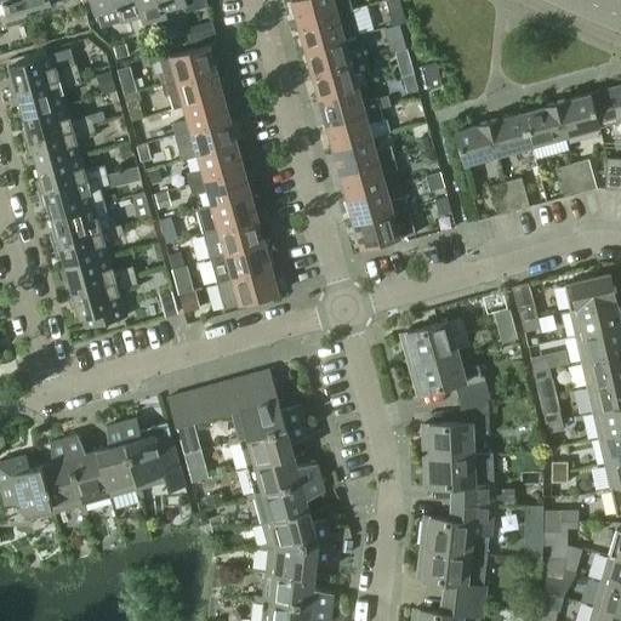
[(1,0),(6,17),(28,11),(24,0),(1,0)]
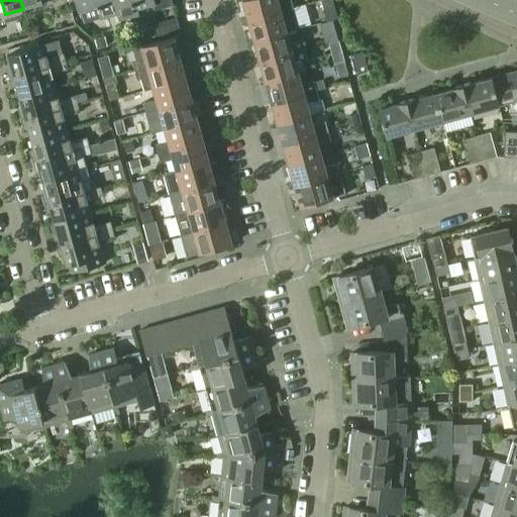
[(20,0),(23,9),(40,4),(39,0),(20,0)]
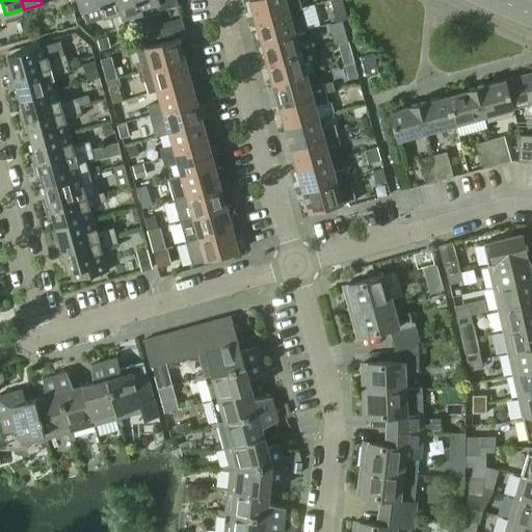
[(103,19),(121,15),(122,14),(117,0),(78,0),(81,10),(100,5),(103,19)]
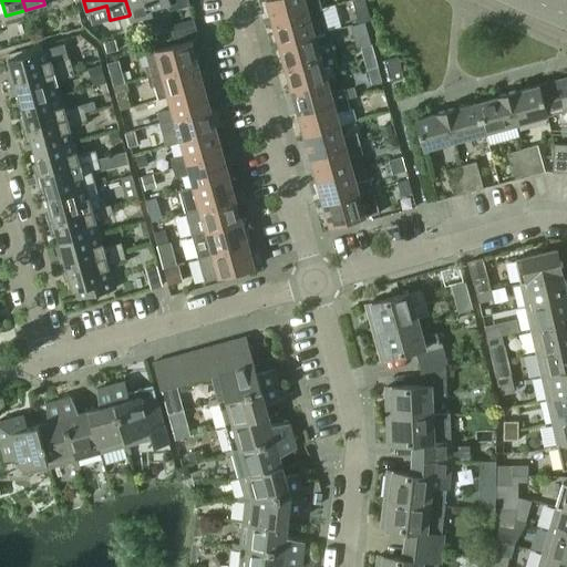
[(129,16),(131,21),(151,16),(148,10),(167,4),(168,11),(189,6),(187,0),(125,0),(130,14),(129,16)]
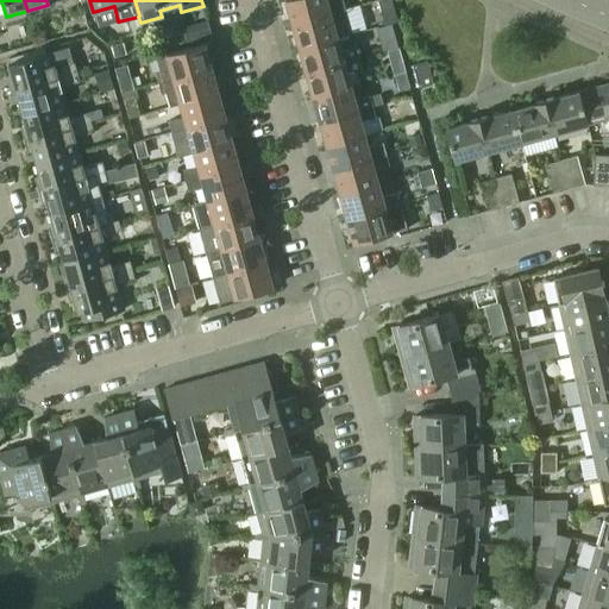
[(284,0),(292,25),(345,10),(341,0),(284,0)]
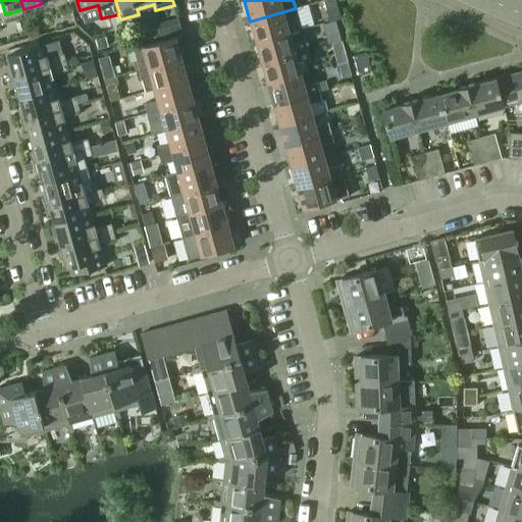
[(256,42),(289,33),(302,30),(296,8),(250,21),(256,42)]
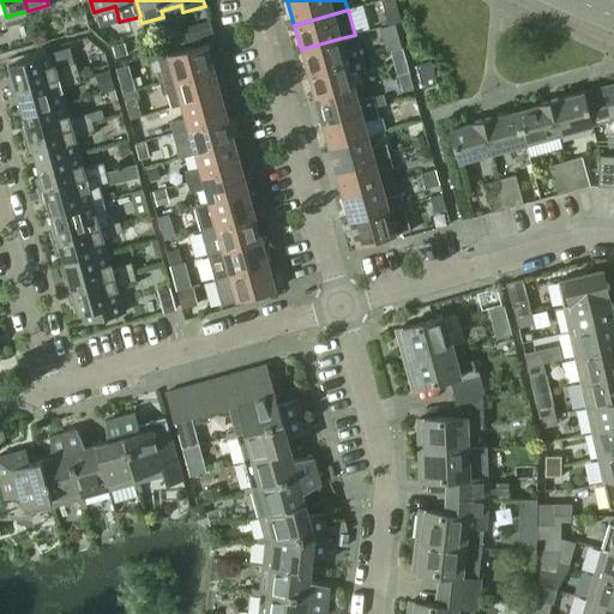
[(301,49),(308,74),(362,59),(359,48),(343,52),(339,38),(301,49)]
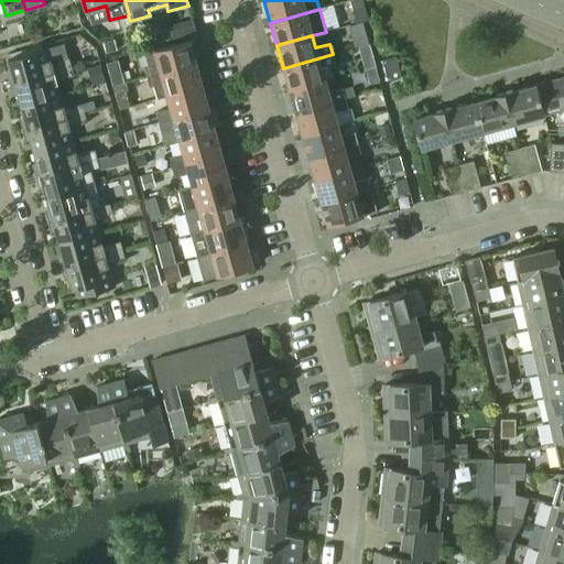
[(147,77),(195,64),(188,41),(145,53),(149,66),(143,67),(147,77)]
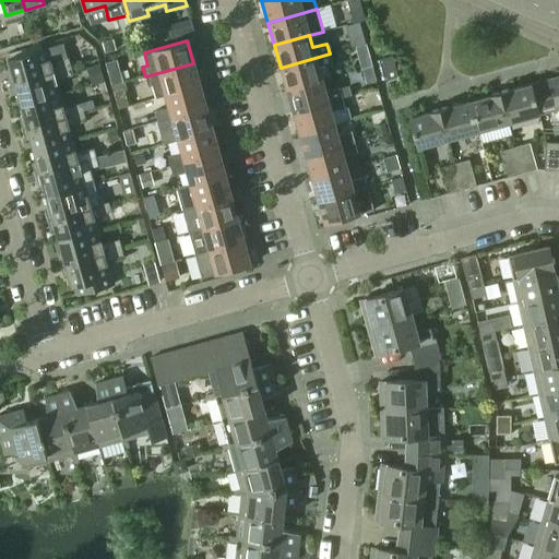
[(7,76),(9,83),(70,67),(68,58),(50,62),(47,48),(8,59),(12,75),(7,76)]
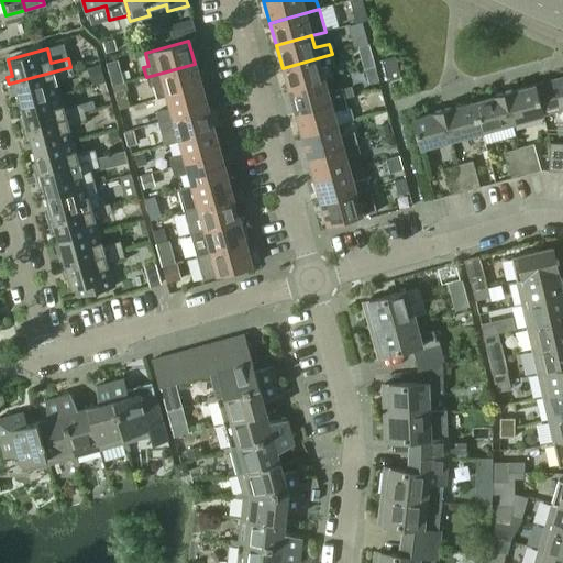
[(283,68),(289,90),(324,80),(320,68),(334,64),(332,54),(283,68)]
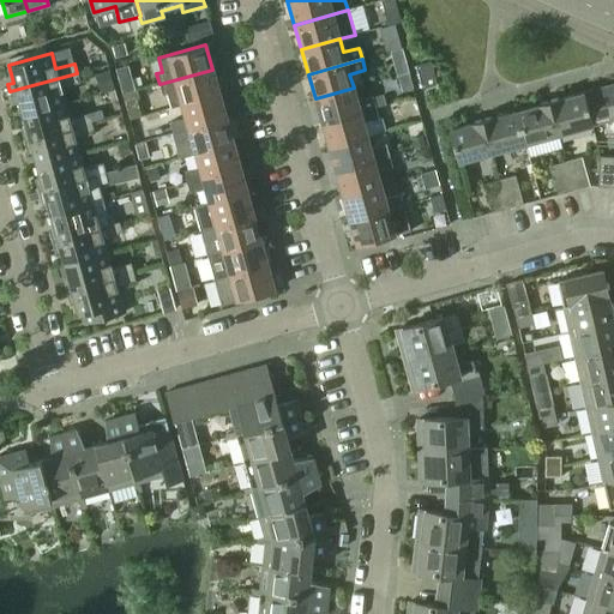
[(416,66),(422,88),(437,84),(431,62),(416,66)]
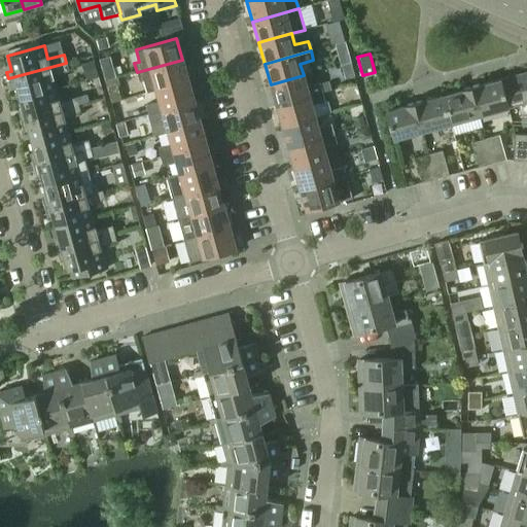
[(155,90),(188,80),(182,60),(137,72),(139,81),(144,80),(147,92),(155,90)]
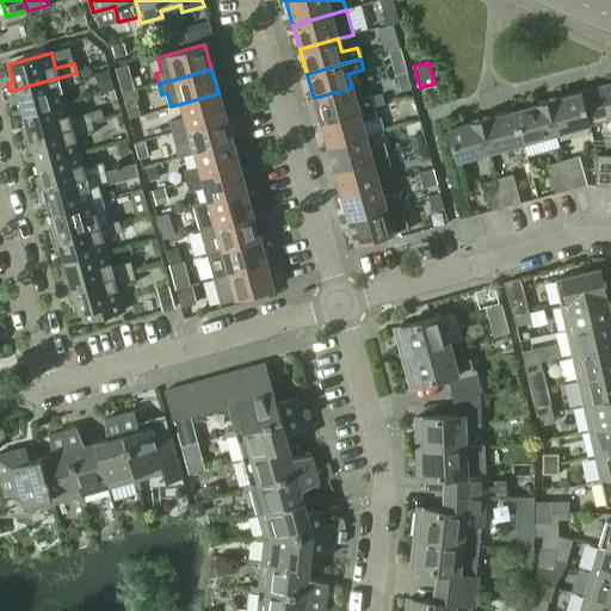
[(17,97),(22,115),(65,103),(61,87),(80,82),(76,73),(10,91),(12,99),(17,97)]
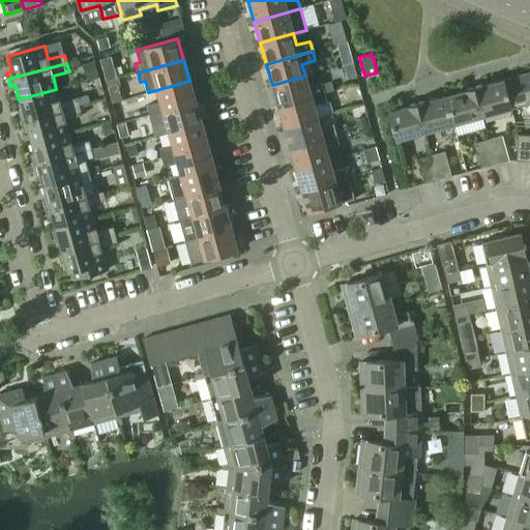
[(527,104),(529,105),(529,72),(503,81),(510,109),(527,104)]
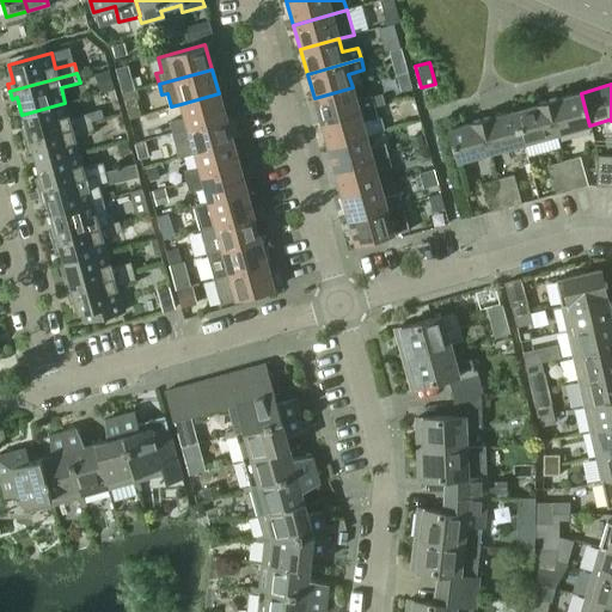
[(314,98),(320,122),(374,108),(371,97),(356,101),(353,87),(314,98)]
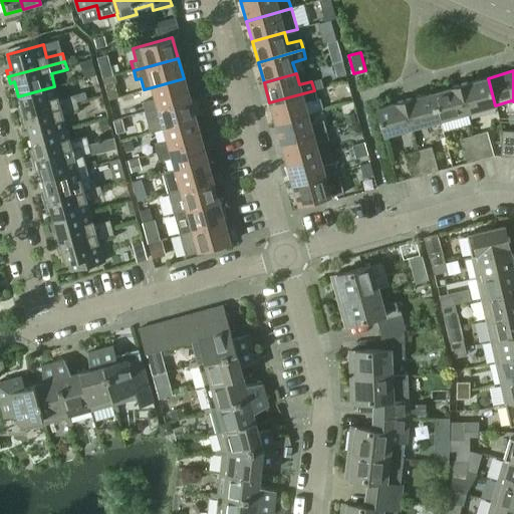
[(145,111),(190,98),(184,78),(152,87),(155,98),(142,102),(145,111)]
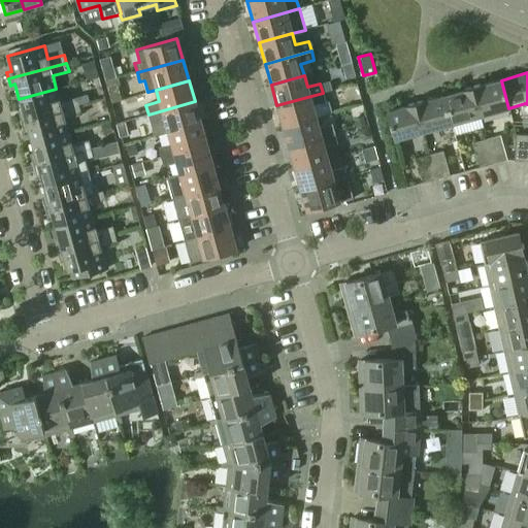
[(481,116),(508,108),(501,80),(472,88),(481,116)]
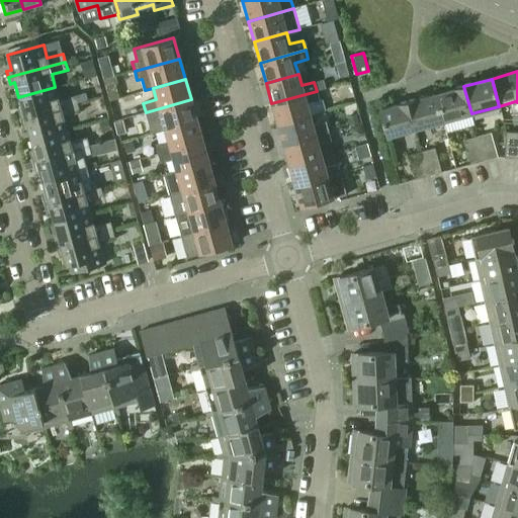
[(443,121),(471,113),(463,86),(435,94),(443,121)]
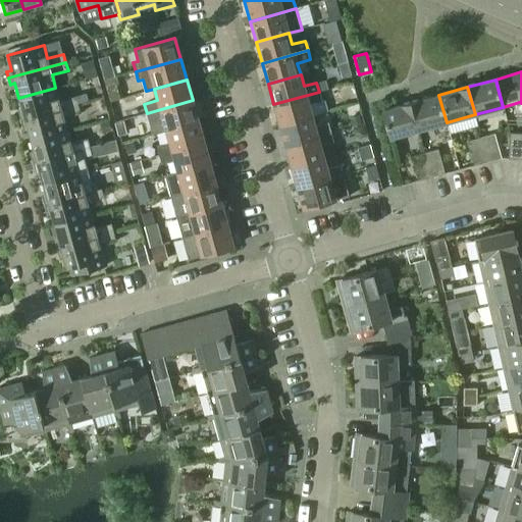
[(18,114),(20,120),(77,104),(75,96),(59,101),(55,88),(18,98),(23,113),(18,114)]
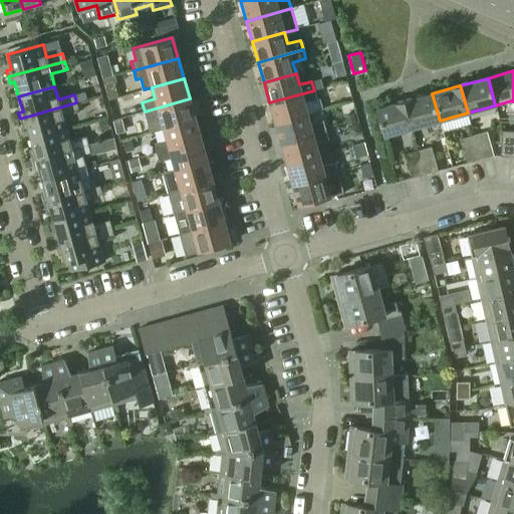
[(269,102),(275,123),(307,114),(304,102),(317,99),(314,90),(269,102)]
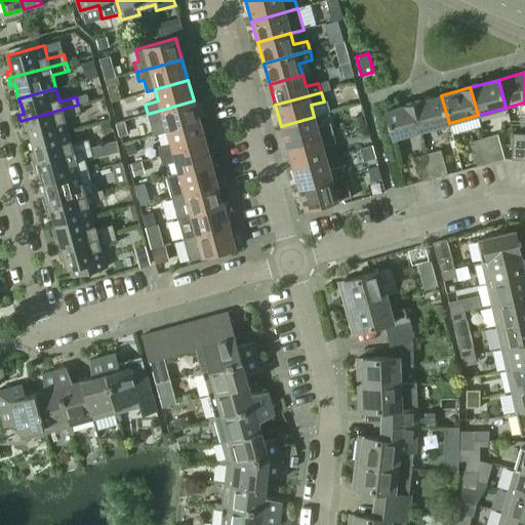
[(420,131),(449,123),(441,95),(413,104),(420,131)]
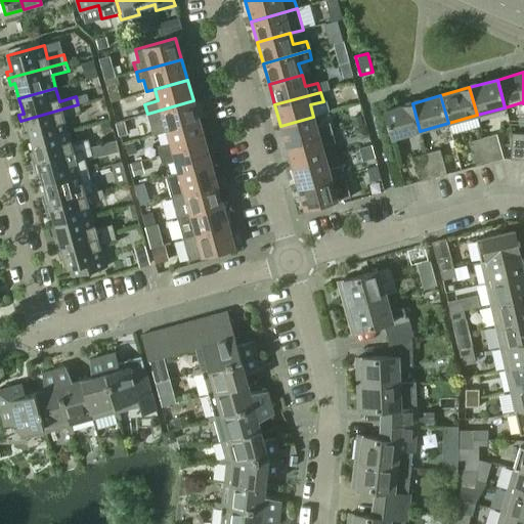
[(166,131),(199,122),(193,100),(147,114),(150,123),(163,120),(166,131)]
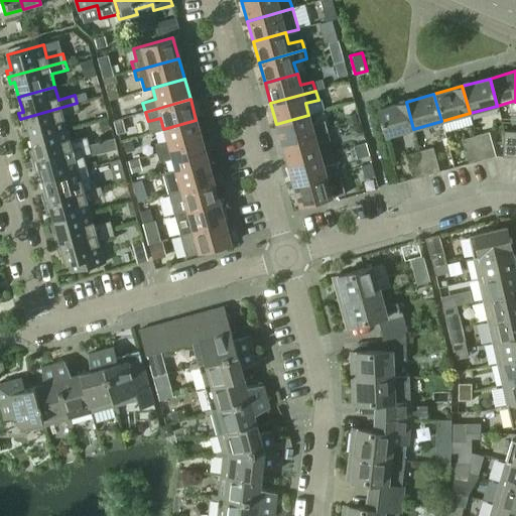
[(385,137),(413,129),(406,102),(377,110),(385,137)]
